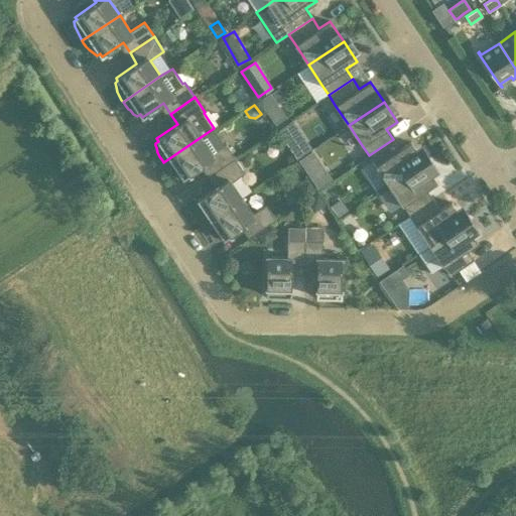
[(279,108),(269,115),(276,124),(285,117),(279,108)]
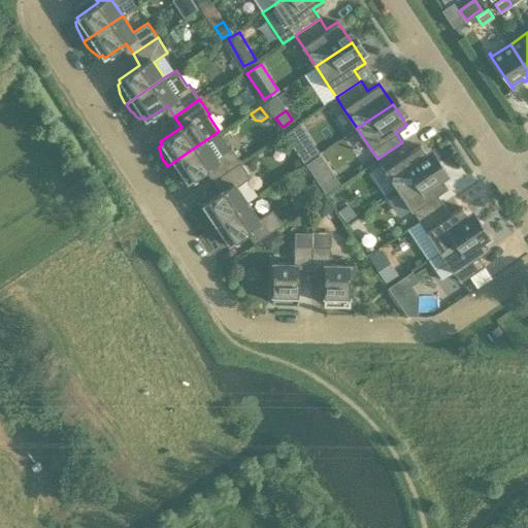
[(285,134),(294,147),(309,138),(300,124),(285,134)]
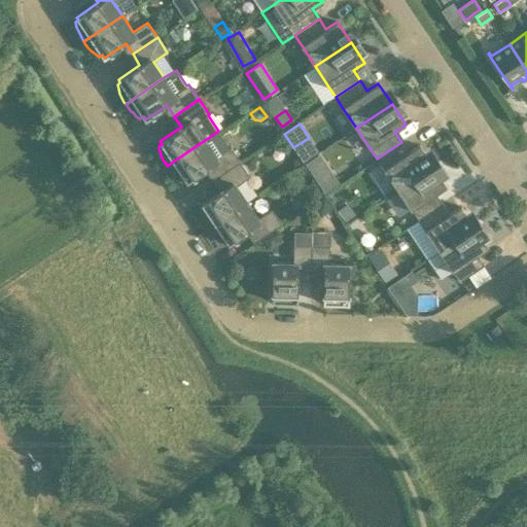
[(230,147),(218,131),(167,166),(170,170),(171,171),(174,175),(178,178),(181,181),(184,179),(186,182),(208,168),(215,178),(240,162),(231,146),(230,147)]
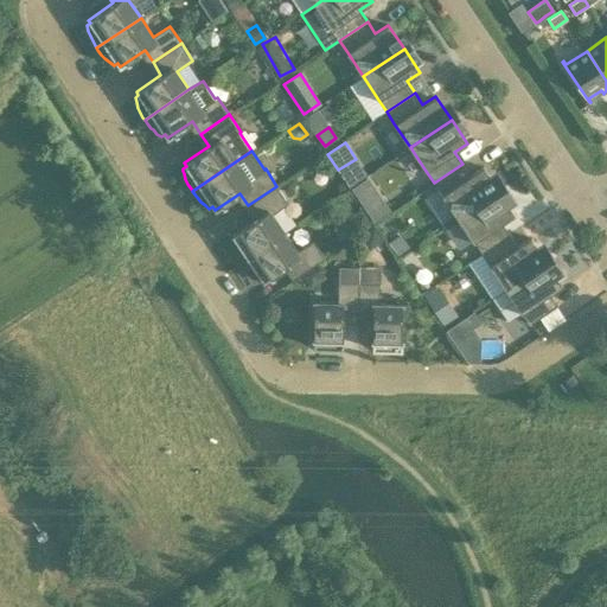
[(462,164),(434,183),(442,195),(441,195),(458,218),(499,190),(483,166),(470,176),(462,164)]
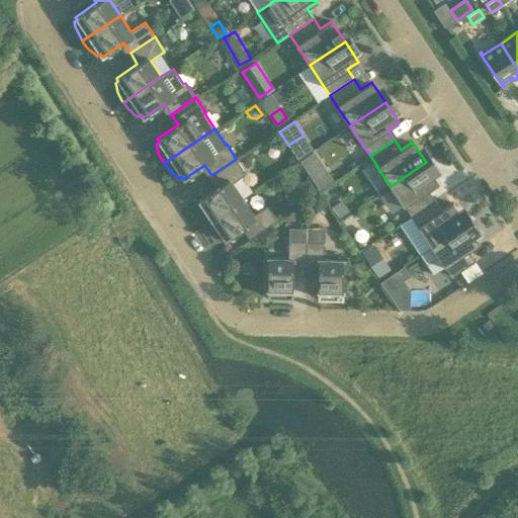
[(299,161),(309,173),(322,164),(314,152),(299,161)]
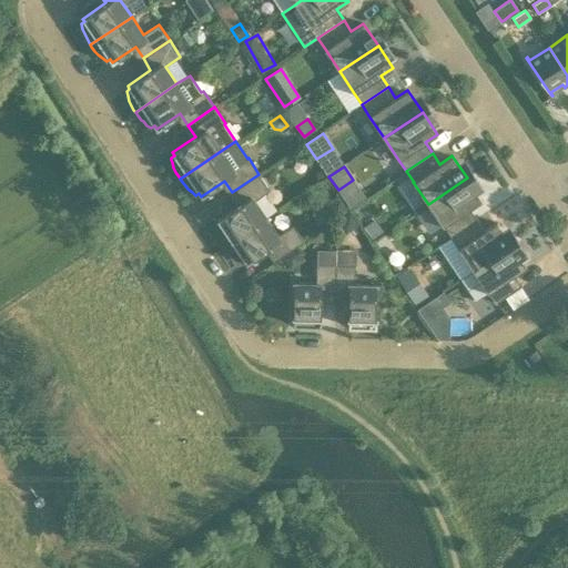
[(270,190),(259,174),(232,192),(240,203),(216,220),(219,222),(215,224),(216,230),(217,232),(220,236),(222,241),(224,245),(266,217),(254,200),(270,190)]
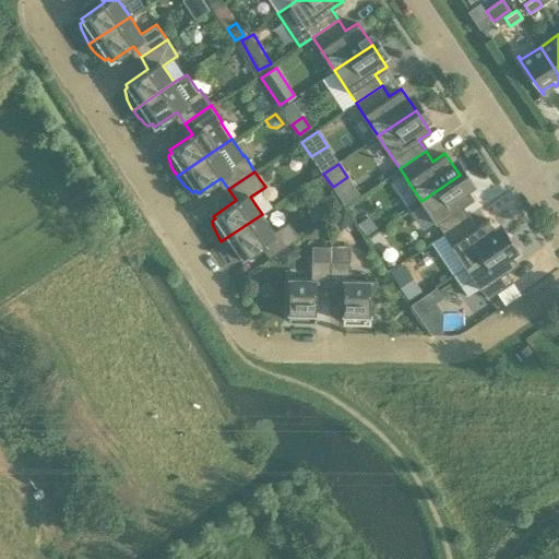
[(460,175),(421,201),(436,223),(443,234),(470,216),(462,205),(474,197),(460,175)]
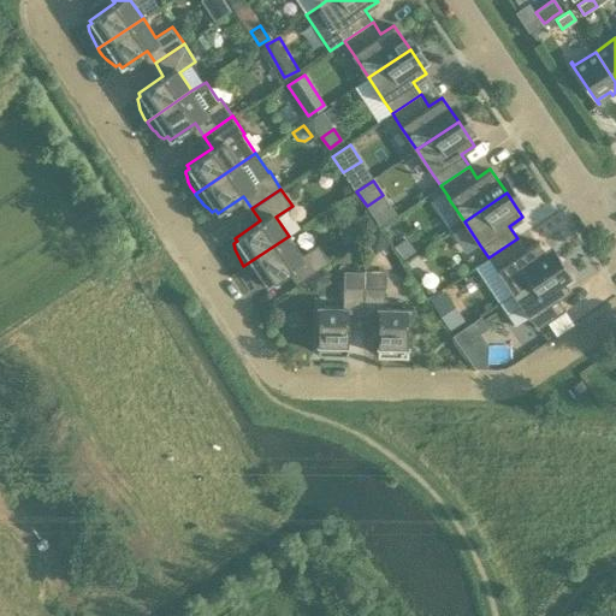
[(368,214),(355,221),(362,234),(375,226),(368,214)]
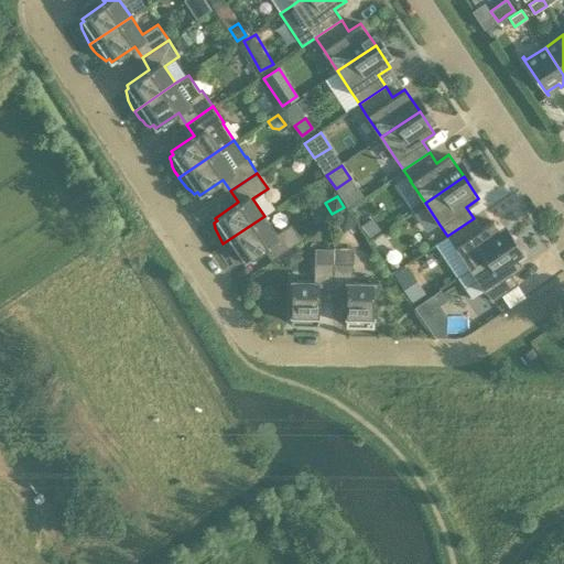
[(347,212),(335,219),(343,230),(355,223),(347,212)]
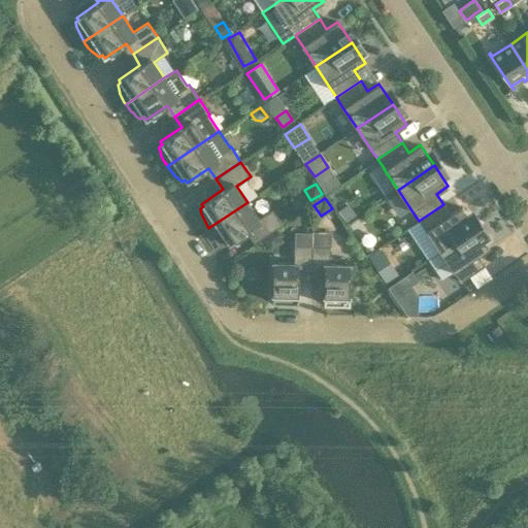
[(248,202),(208,228),(211,232),(212,234),(217,237),(220,240),(224,243),(227,241),(229,244),(251,230),(258,241),(283,224),(272,209),(258,219),(248,202)]
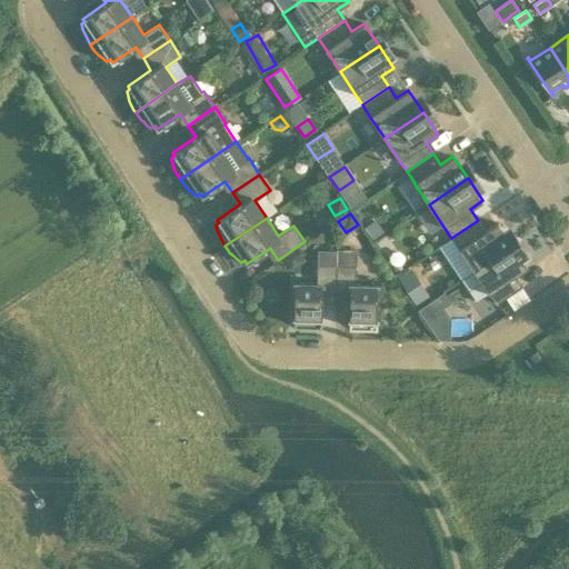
[(478,220),(451,238),(458,249),(473,271),(512,245),(497,222),(485,231),(478,220)]
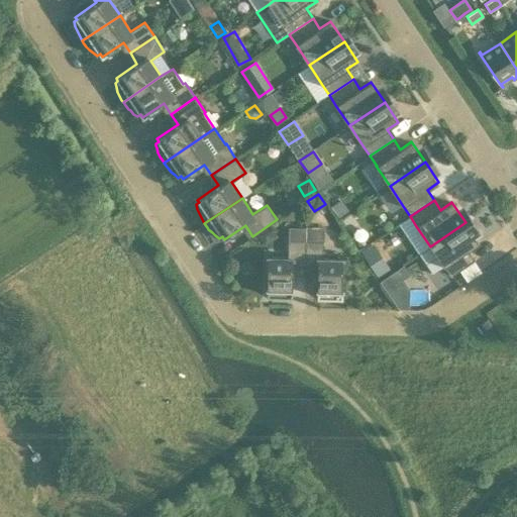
[(339,201),(331,208),(339,217),(347,210),(339,201)]
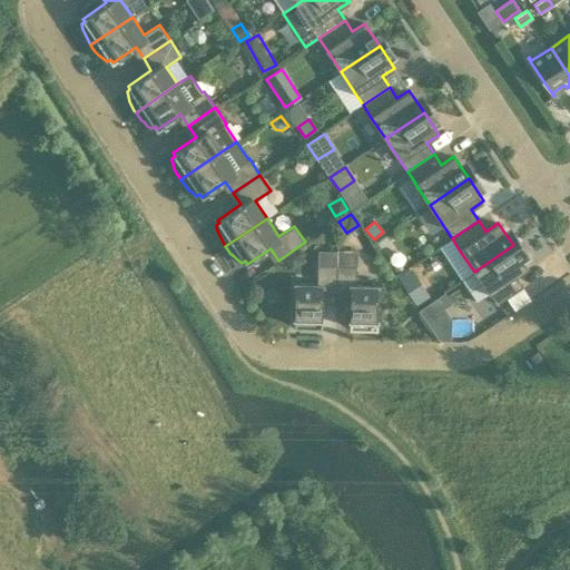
[(513,245),(474,272),(489,293),(497,304),(523,287),(516,276),(528,267),(513,245)]
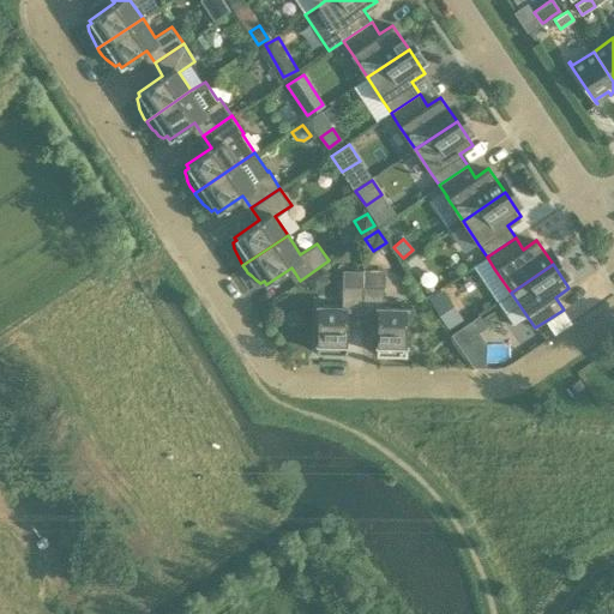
[(363,278),(362,286),(385,287),(385,270),(363,269),(363,270),(363,278)]
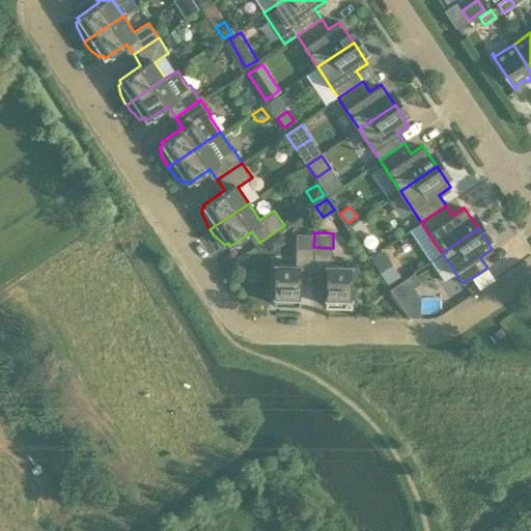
[(296,241),(296,249),(313,249),(313,247),(314,241),(314,233),(296,233),(296,241)]
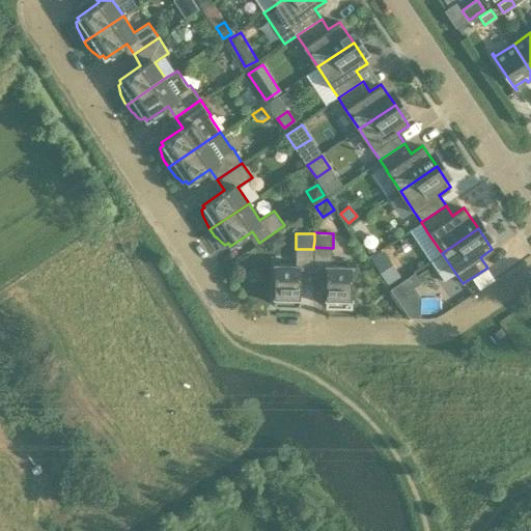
[(275,264),(274,304),(278,304),(278,309),(295,309),(295,304),(299,304),(300,278),(313,278),(313,249),(296,249),(296,264),(275,264)]
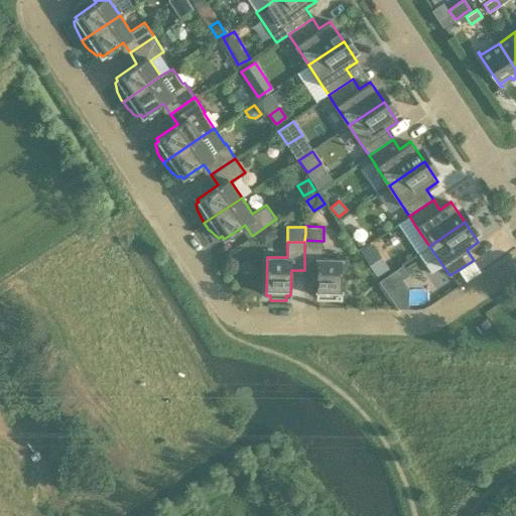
[(304,242),(304,270),(316,271),(316,296),(320,296),(320,301),(337,302),(337,296),(341,296),(342,259),(321,258),(323,243),(304,242)]
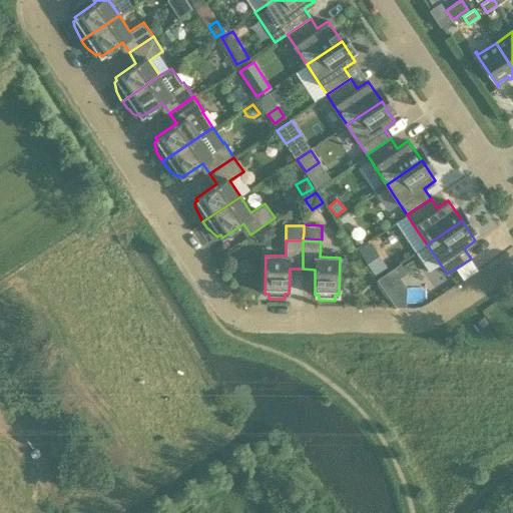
[(371,243),(360,250),(376,276),(388,269),(371,243)]
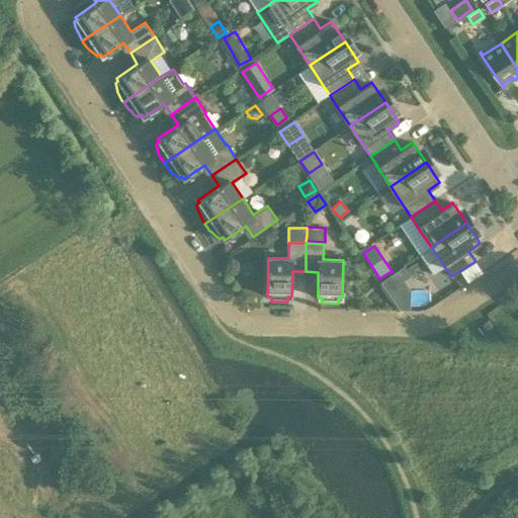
[(382,282),(394,300),(410,290),(404,280),(411,276),(405,267),(382,282)]
